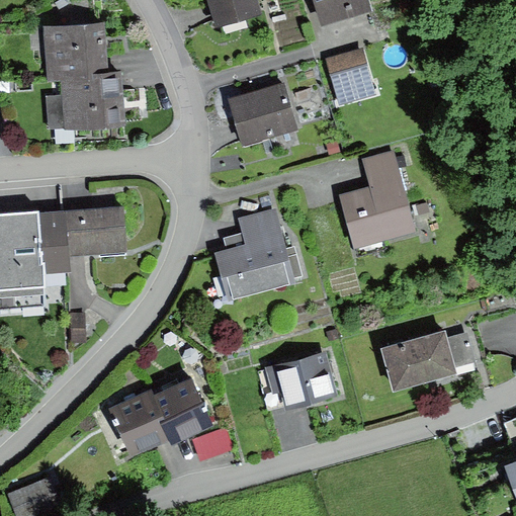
[(256,0),(207,0),(216,24),(260,11),(256,0)]
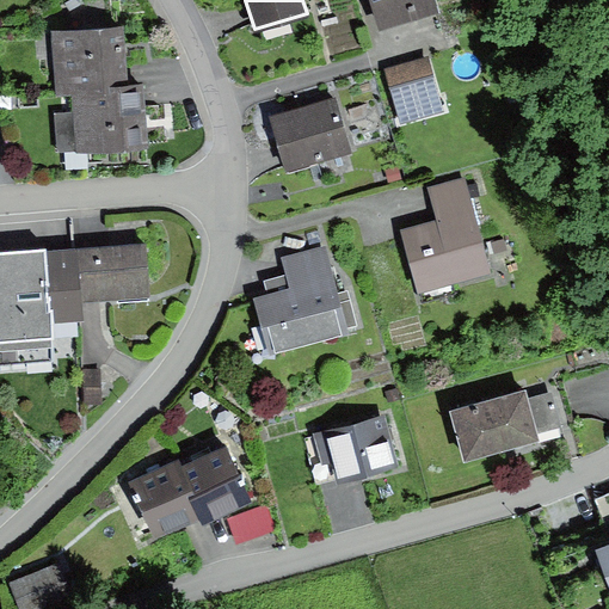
[(437,0),(371,0),(379,28),(441,12),(437,0)]
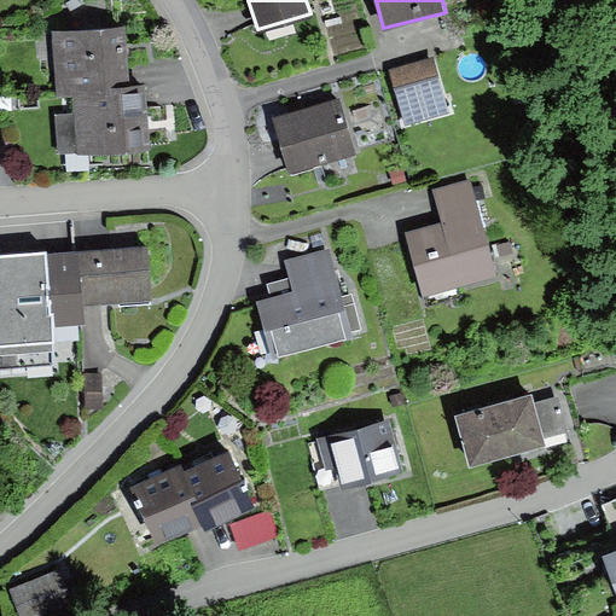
[(126,24),(51,30),(56,96),(69,94),(132,89),(126,24)]
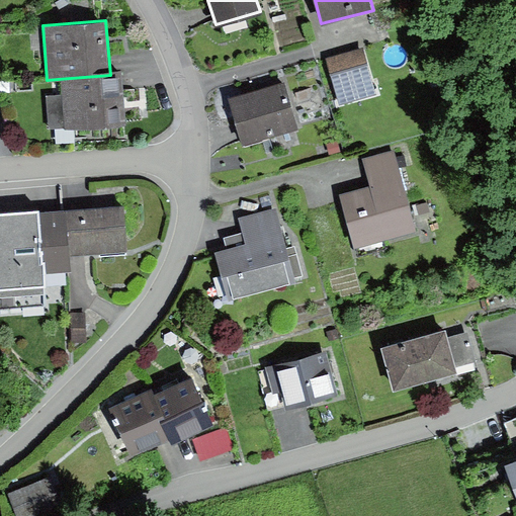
[(361,49),(325,59),(338,105),(374,95),(361,49)]
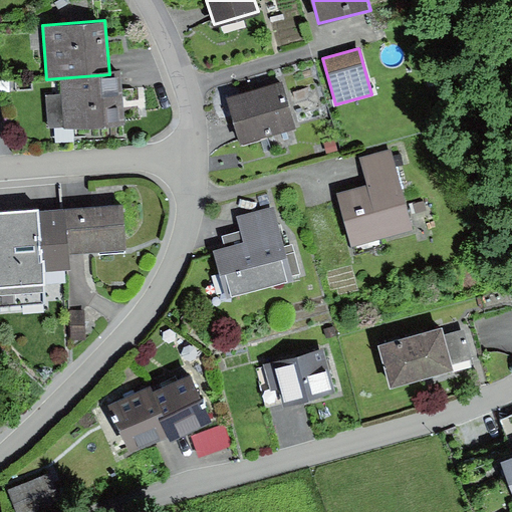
[(109,74),(57,78),(59,93),(43,94),(46,131),(123,124),(119,73),(109,74)]
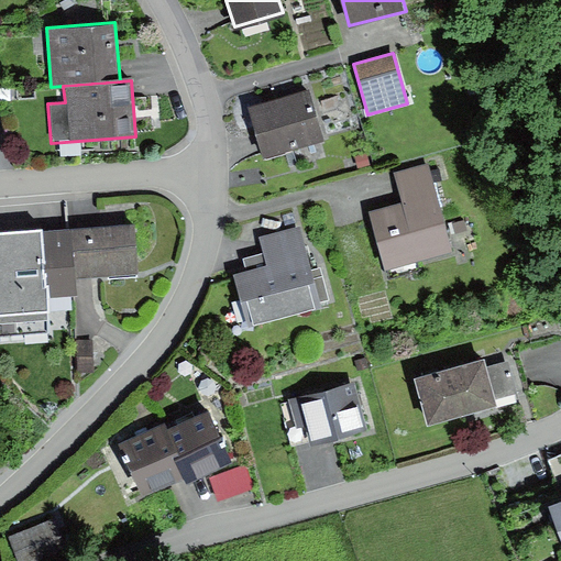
[(308,88),(248,106),(262,154),(321,136),(308,88)]
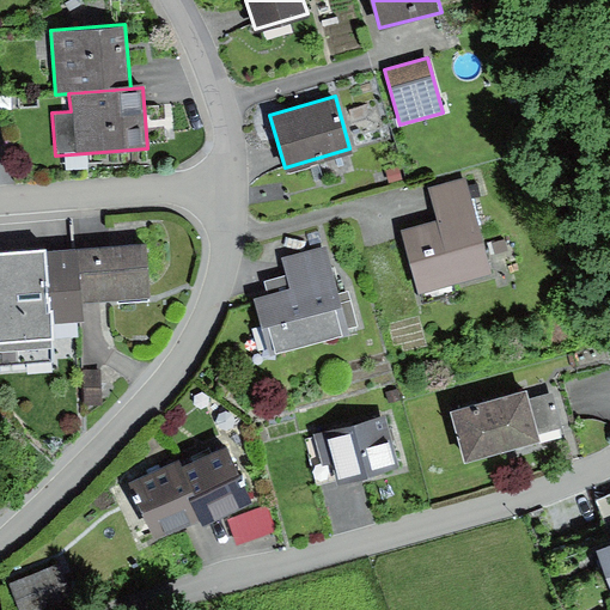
[(434,220),(400,230),(416,293),(492,274),(465,177),(426,188),(434,220)]
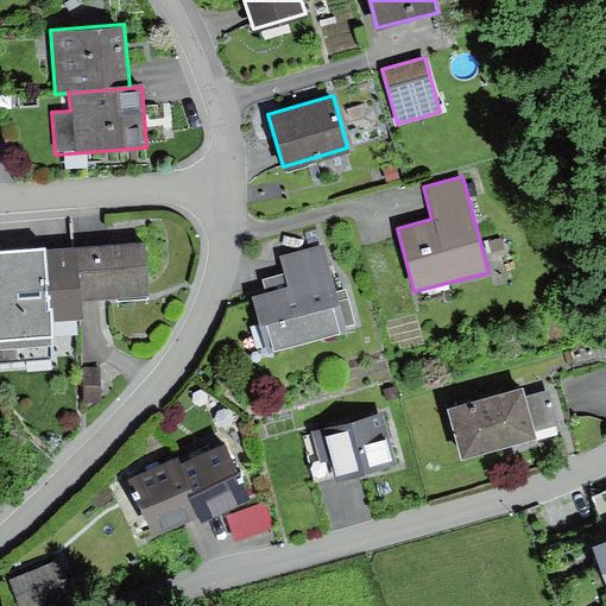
[(264,290),(251,294),(267,352),(346,329),(321,244),(278,256),(283,271),(260,277),(264,290)]
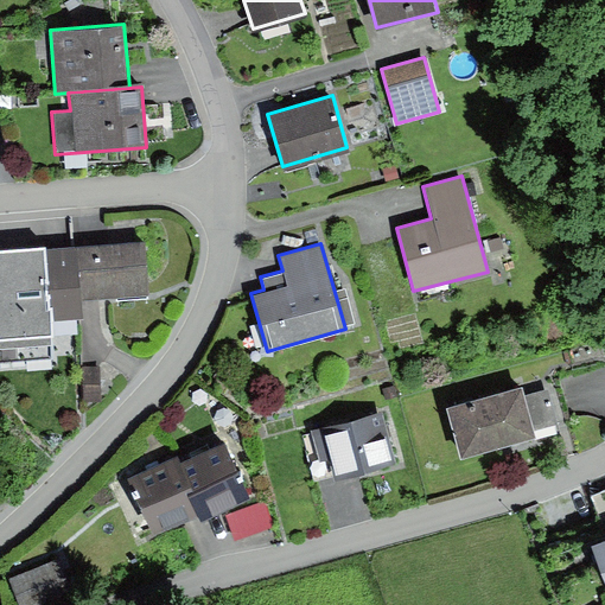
[(142,244),(76,249),(81,299),(147,294),(142,244)]
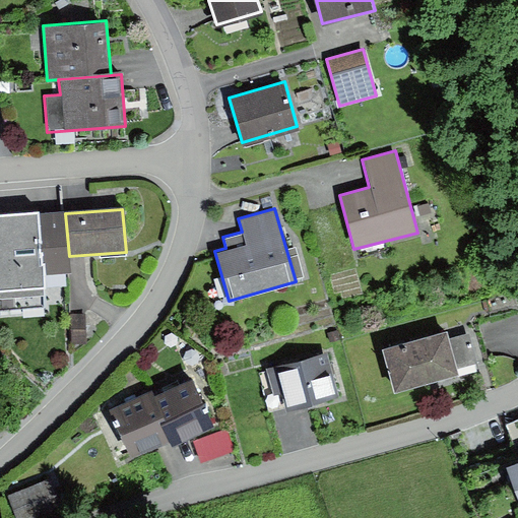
[(65,213),(0,217),(0,293),(45,289),(44,275),(69,274),(69,256),(65,213)]
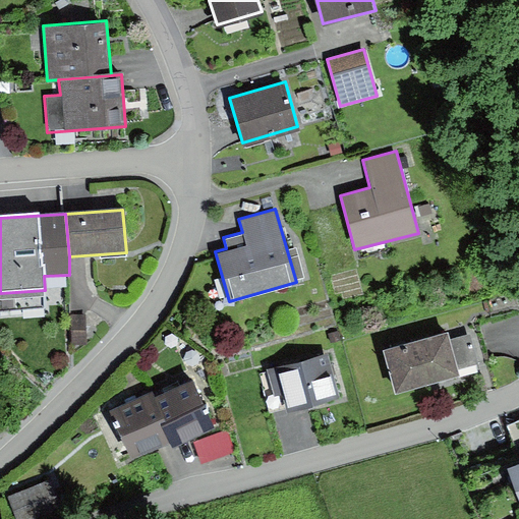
[(87,344),(84,314),(68,315),(70,345),(87,344)]
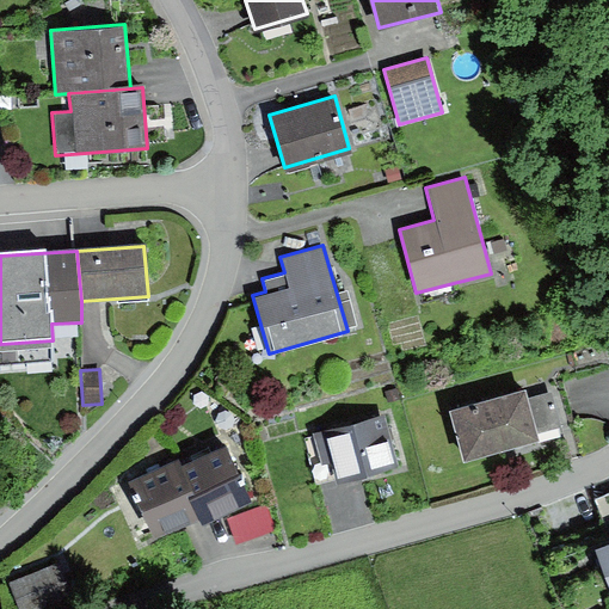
[(531,393),(456,411),(468,463),(545,444),(531,393)]
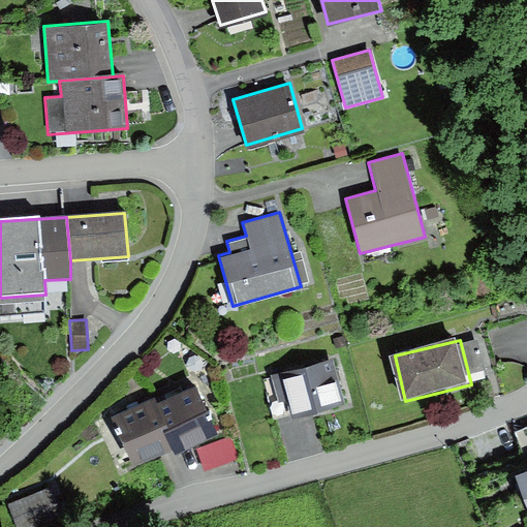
[(334,363),(274,376),(285,421),(344,407),(334,363)]
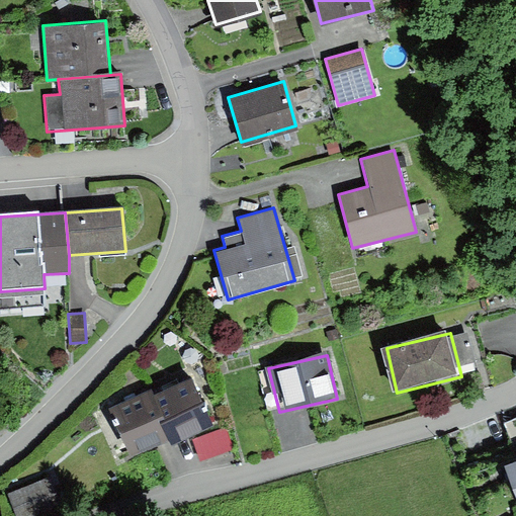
[(218,419),(197,366),(150,385),(171,436),(218,419)]
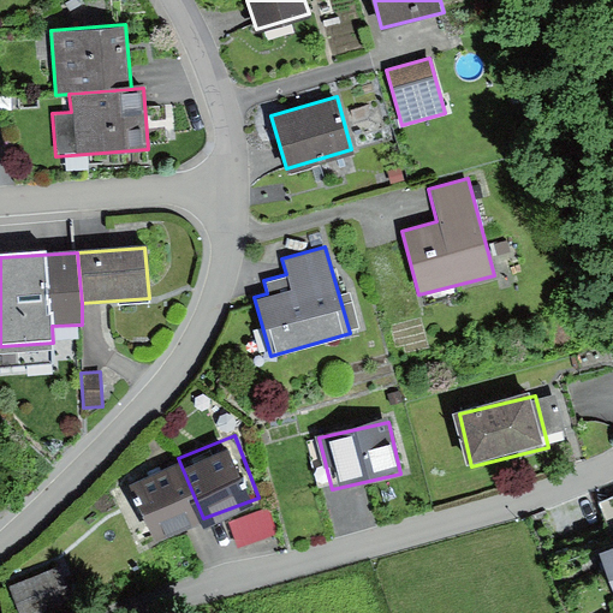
[(203,518),(178,458),(126,480),(152,540),(203,518)]
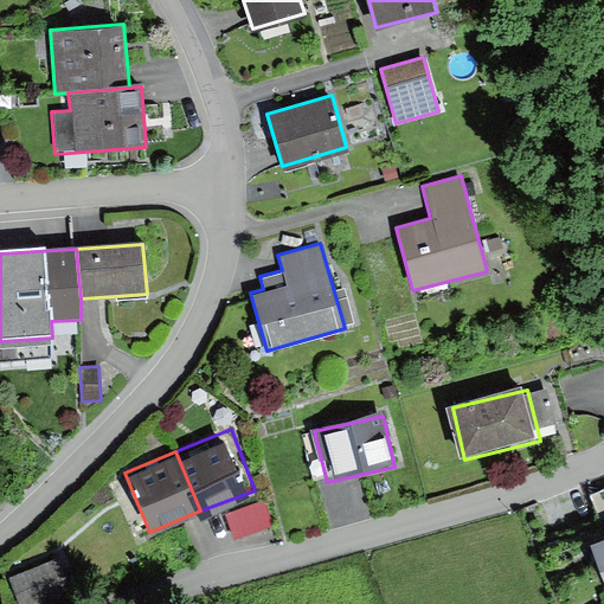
[(262,495),(223,514),(236,540),(274,521),(262,495)]
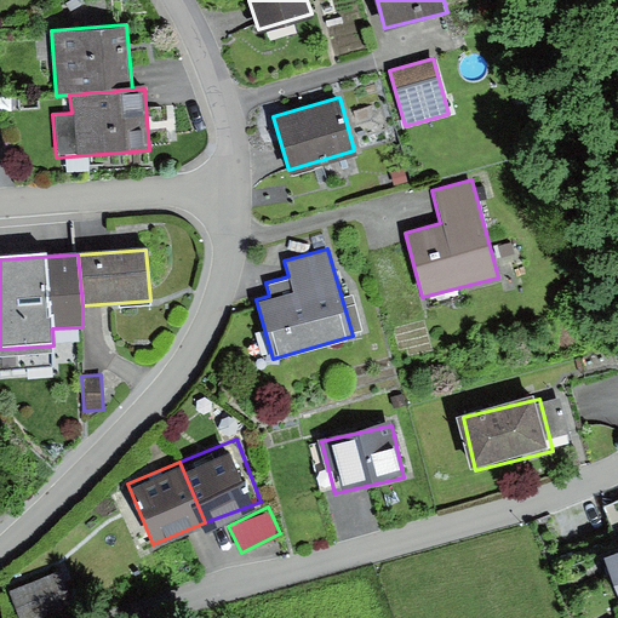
[(617,560),(607,565),(617,593),(617,560)]
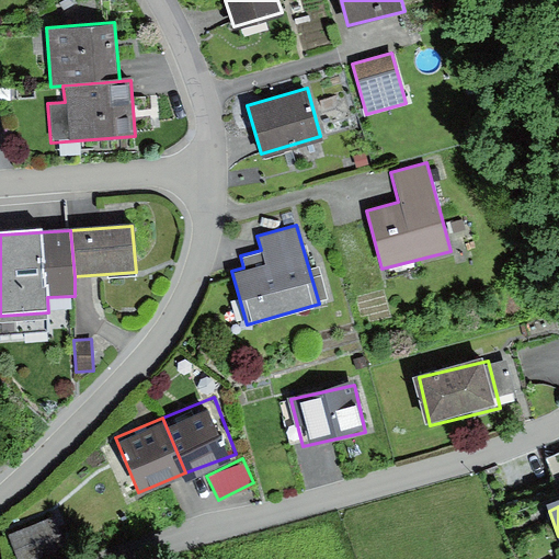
[(52,518),(9,535),(18,558),(34,558),(63,548),(52,518)]
